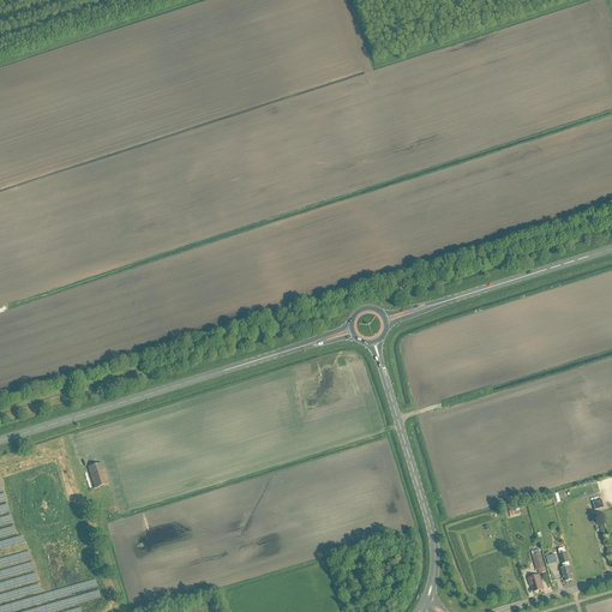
[(93,487),(106,483),(100,462),(85,466),(93,487)]
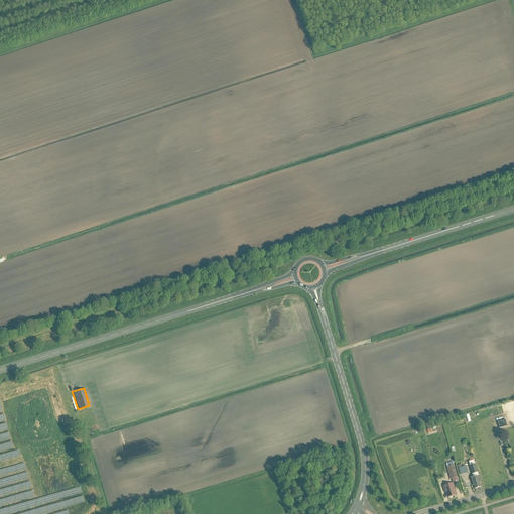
[(453,464),(444,466),(448,478),(456,476),(453,464)]
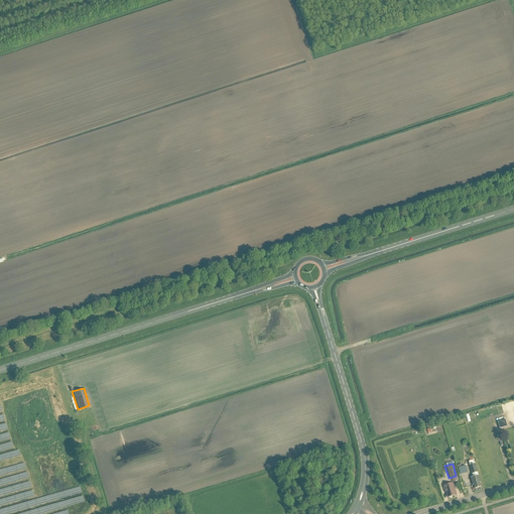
[(464,464),(457,466),(459,472),(466,471),(464,464)]
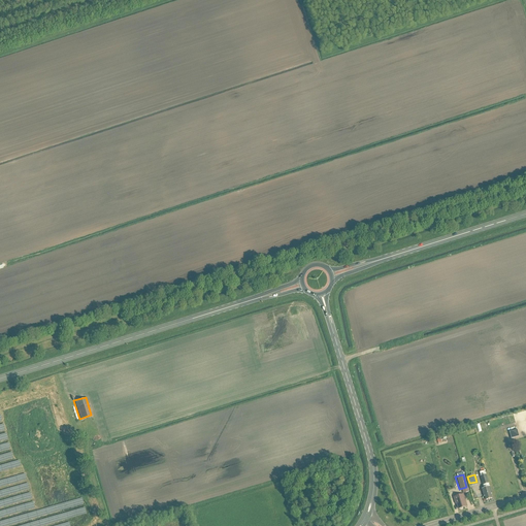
[(490,493),(488,485),(480,488),(482,495),(483,495),(484,498),(490,496),(489,493),(490,493)]
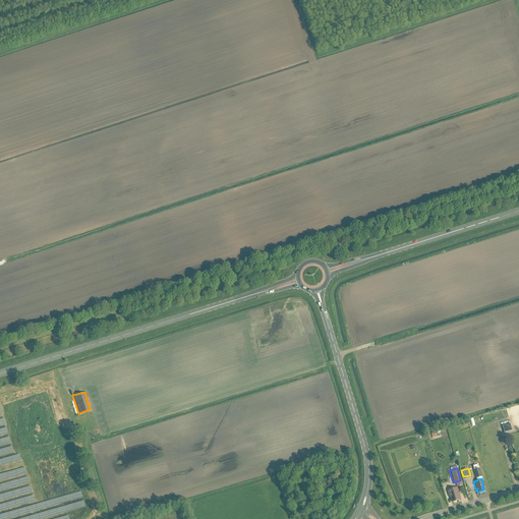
[(459,499),(455,486),(446,489),(448,496),(449,496),(451,501),(459,499)]
